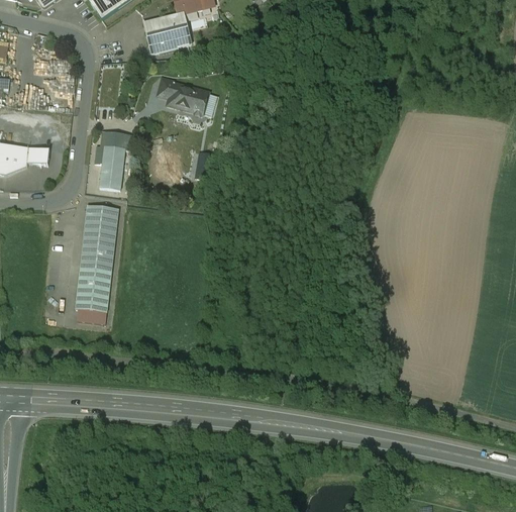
[(88,0),(101,18),(128,0),(88,0)]
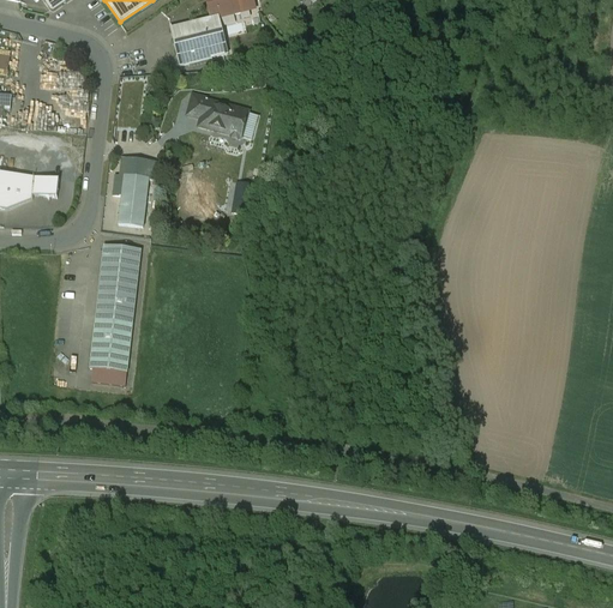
[(211,0),(211,1),(208,2),(210,16),(218,14),(248,7),(246,0),(211,0)]
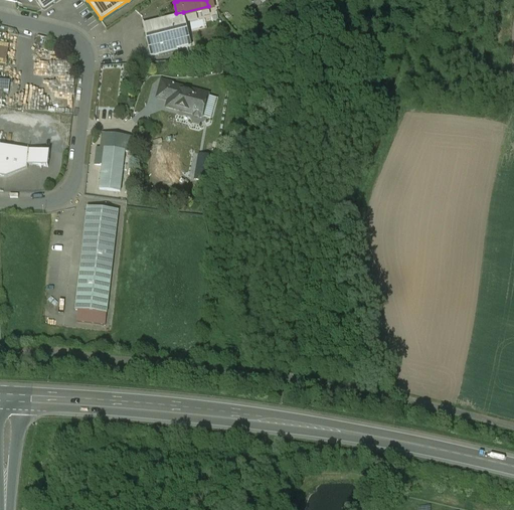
[(176,13),(143,21),(150,52),(190,42),(183,12),(176,13)]
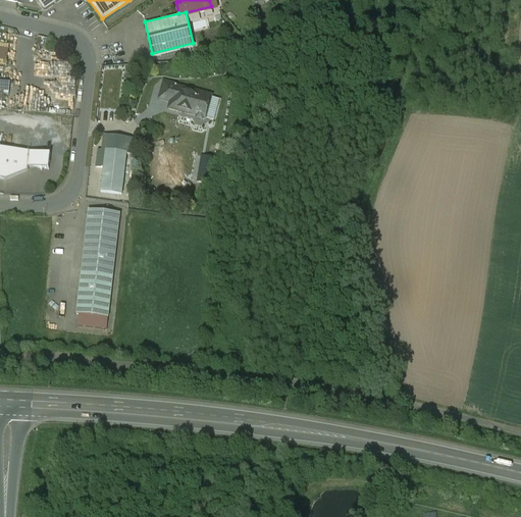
[(11,89),(13,76),(0,74),(0,95),(5,96),(6,88),(11,89)]
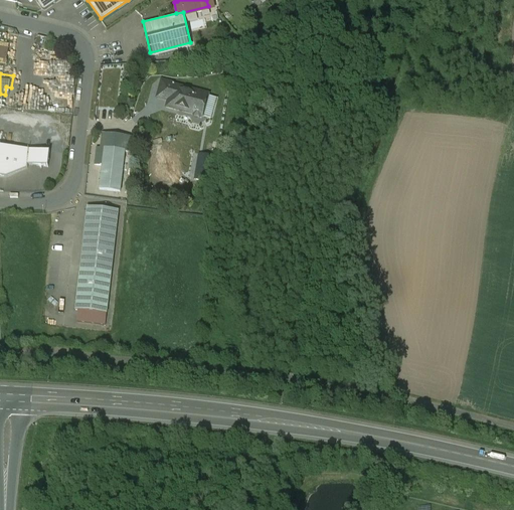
[(174,79),(161,76),(156,94),(168,98),(172,81),(173,81),(174,79)]
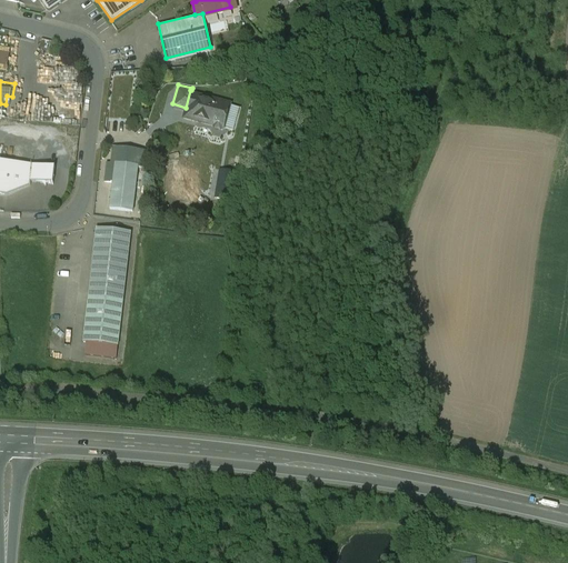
[(191,90),(190,90),(186,108),(183,113),(212,121),(215,124),(219,126),(222,124),(229,100),(191,90)]
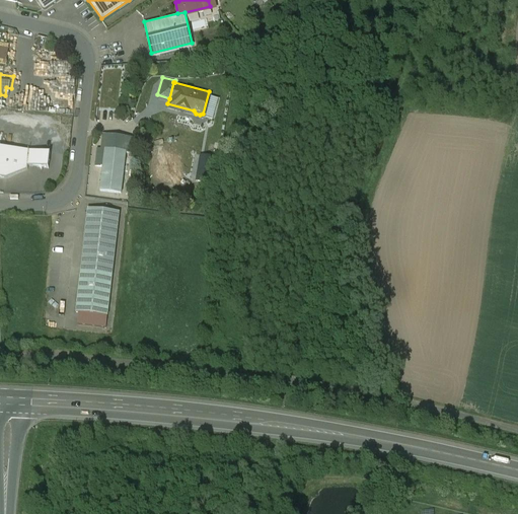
[(135,135),(102,131),(100,146),(96,145),(94,162),(102,163),(99,187),(121,190),(125,149),(133,150),(135,135)]
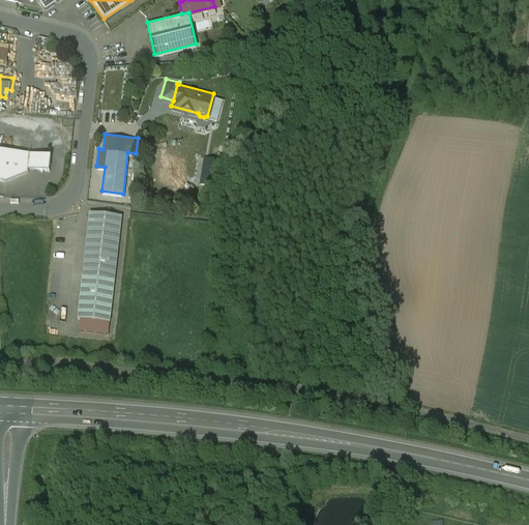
[(30,150),(0,146),(0,177),(5,179),(28,169),(28,166),(30,150)]
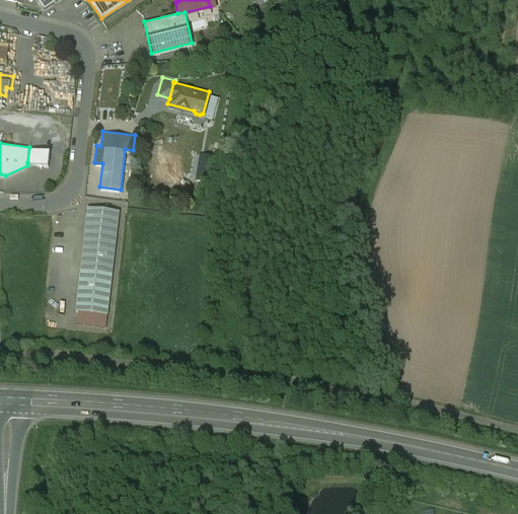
[(50,149),(29,147),(27,162),(48,164),(50,149)]
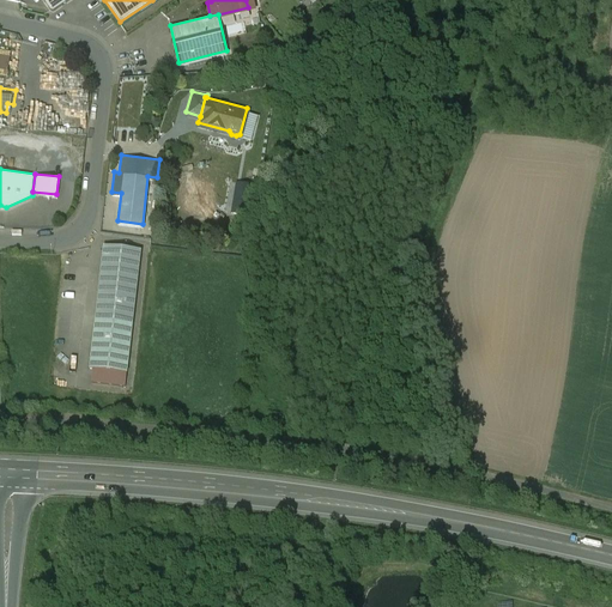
[(140,246),(103,242),(89,362),(92,363),(126,366),(140,246)]
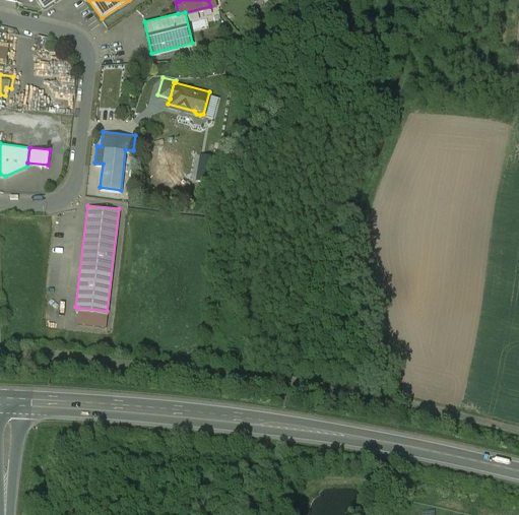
[(107,311),(78,308),(77,319),(106,322),(107,311)]
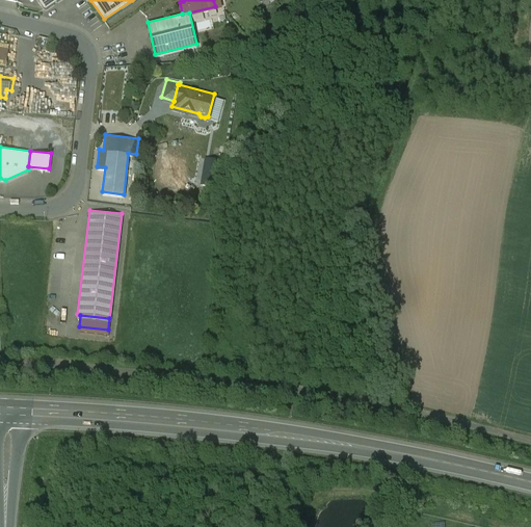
All buildings are outlined.
